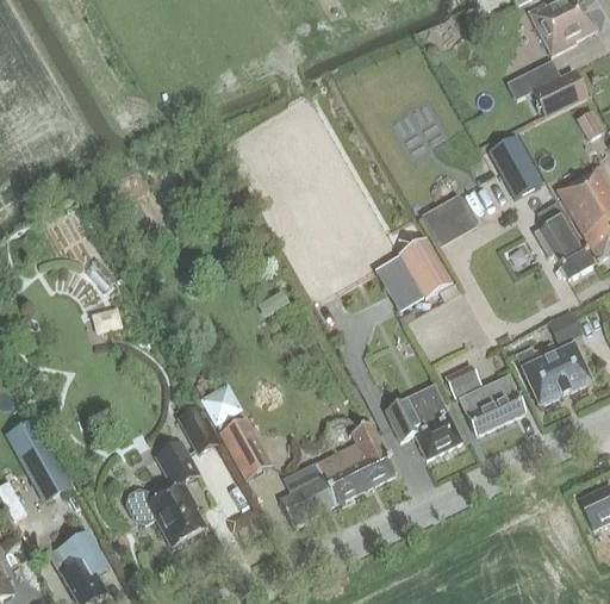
[(597,27),(583,0),(549,0),(529,11),(552,54),(577,41),(576,38),(597,27)]
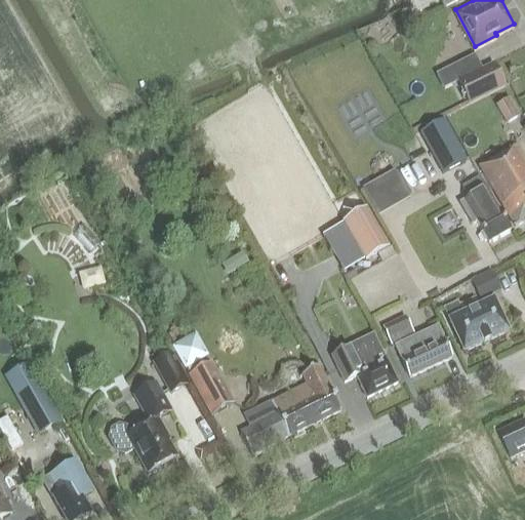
[(505,82),(494,60),(459,78),(470,100),(505,82)]
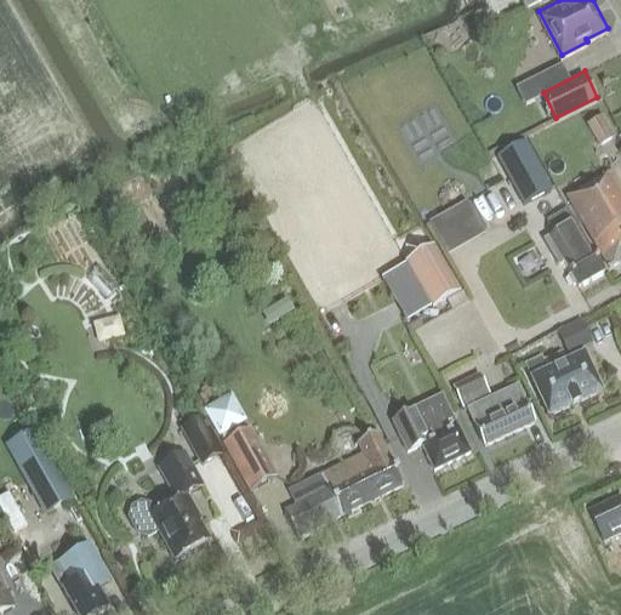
[(523,102),(543,92),(534,74),(514,84),(523,102)]
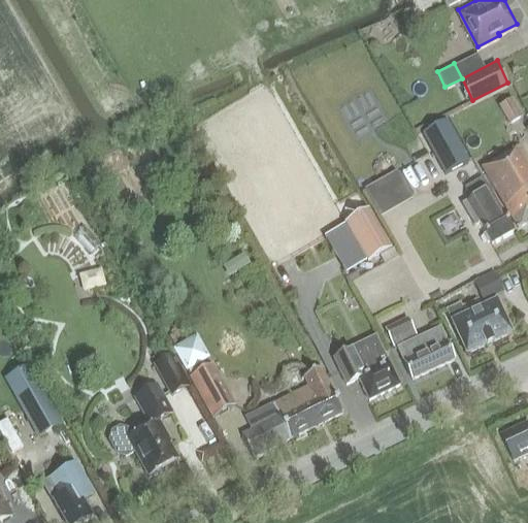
[(498,102),(509,121),(523,112),(512,94),(498,102)]
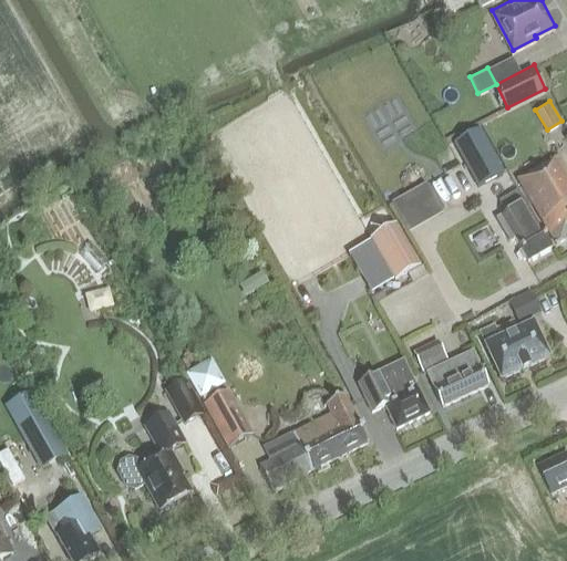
[(453,141),(485,196),(495,190),(505,208),(495,215),(511,240),(515,237),(521,247),(518,248),(523,256),(525,255),(527,257),(552,243),(518,186),(514,178),(509,180),(478,126),(453,141)]
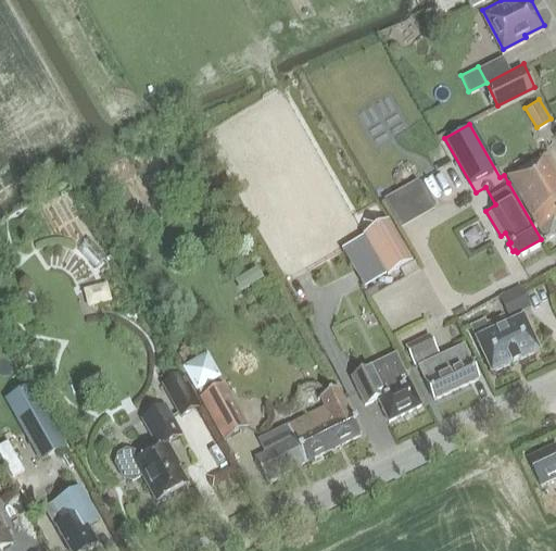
[(507,172),(545,237),(555,229),(555,172),(543,151),(507,172)]
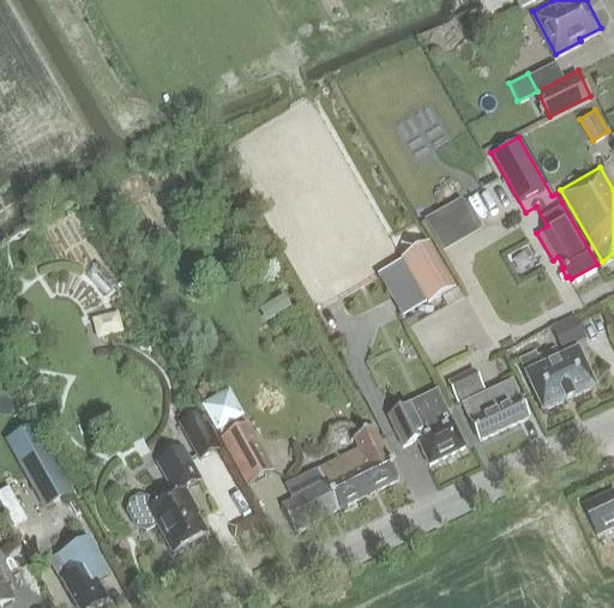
[(465,193),(425,210),(439,244),(480,227),(465,193)]
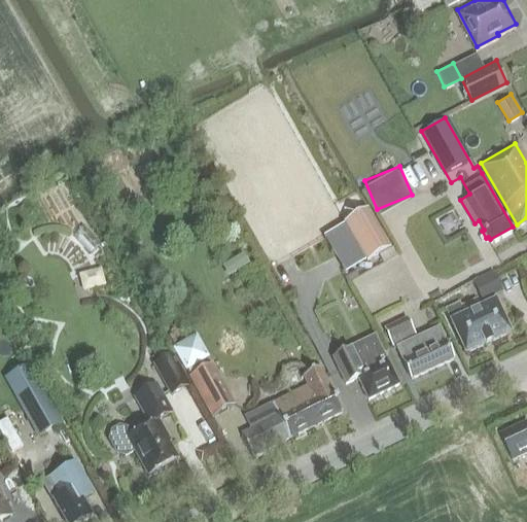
[(334,251),(355,239),(367,258),(391,244),(369,205),(322,232),(334,251)]
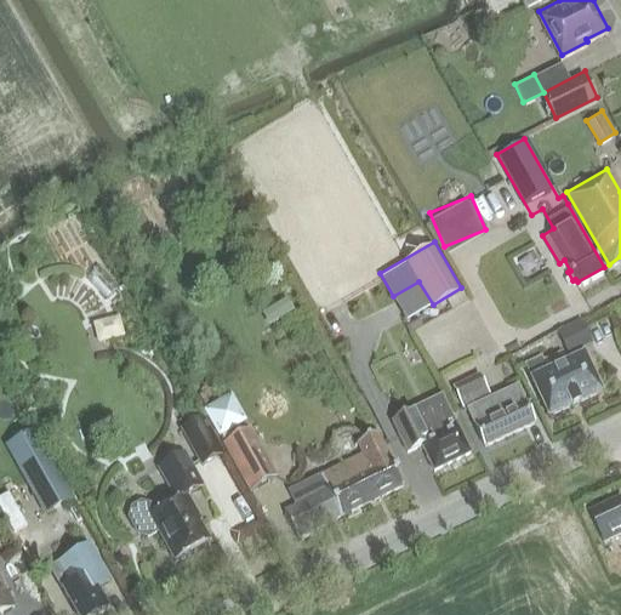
[(292,305),(286,295),(262,309),(268,319),(292,305)]
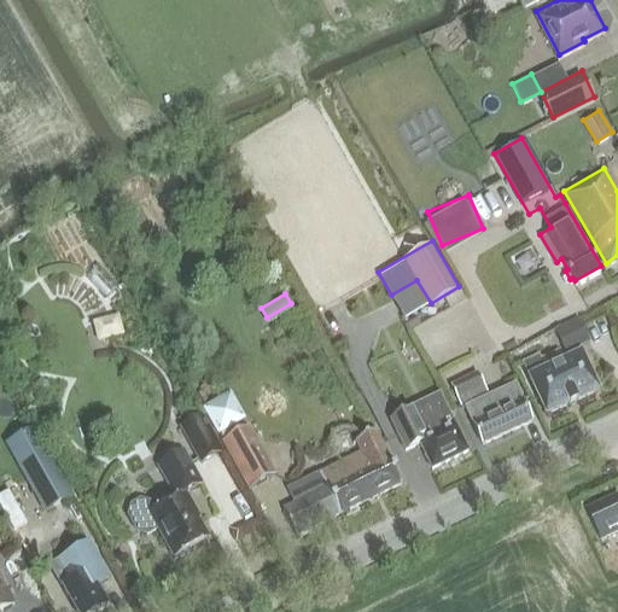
[(98,338),(124,331),(118,310),(92,318),(98,338)]
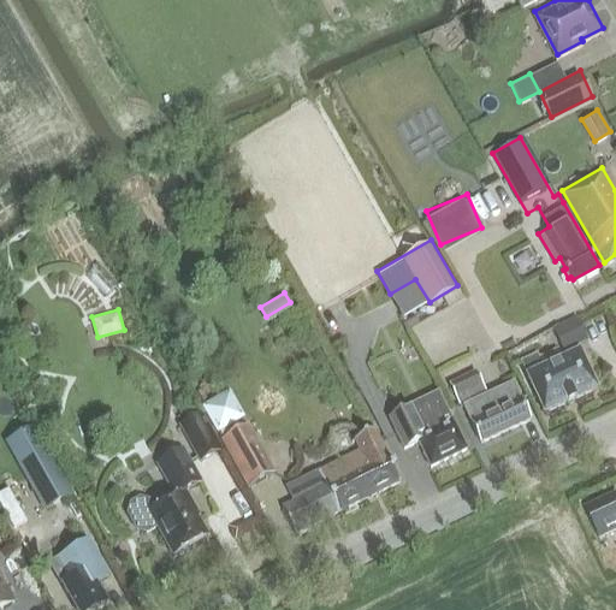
[(588,337),(578,317),(576,313),(552,325),(564,349),(588,337)]
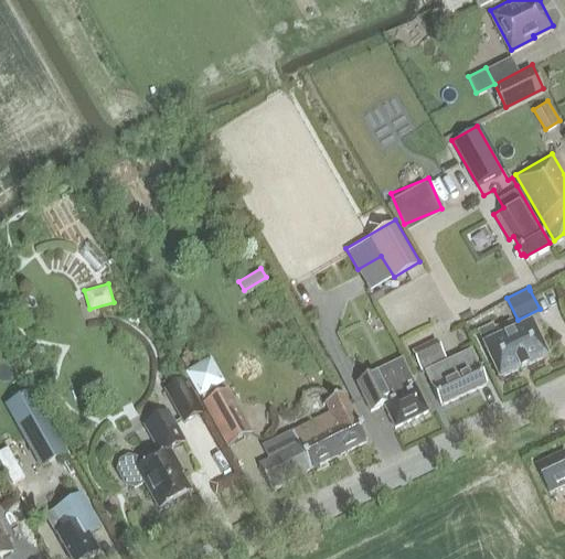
[(515,325),(511,318),(494,325),(492,320),(477,328),(499,375),(547,353),(531,318),(515,325)]
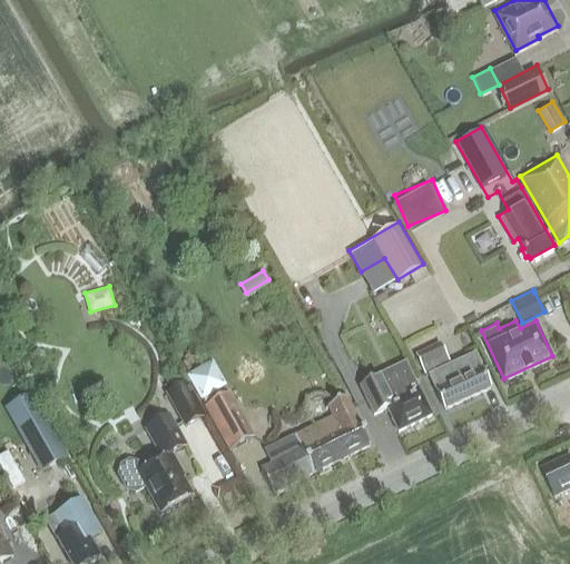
[(415,350),(425,370),(450,358),(440,338),(415,350)]
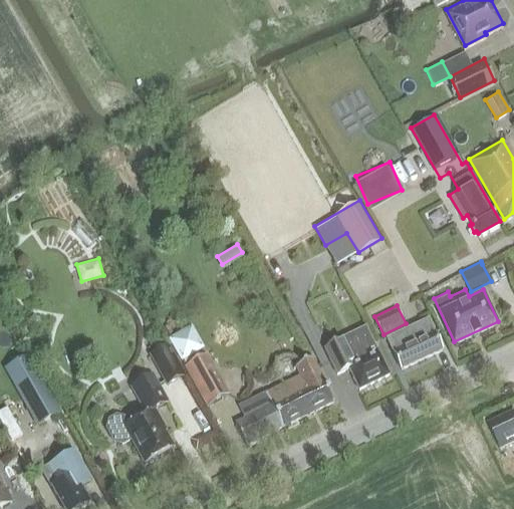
[(428,315),(387,334),(390,341),(402,366),(442,347),(431,322),(428,315)]
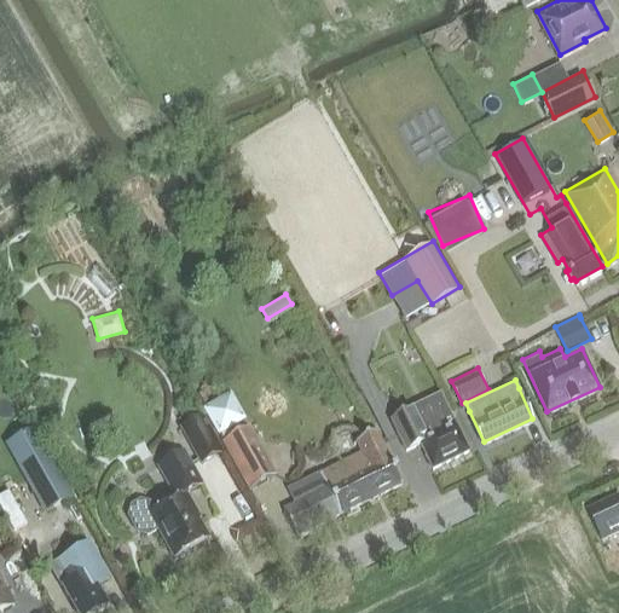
[(468,447),(449,409),(457,405),(449,386),(391,414),(406,446),(421,440),(433,466),(468,447)]
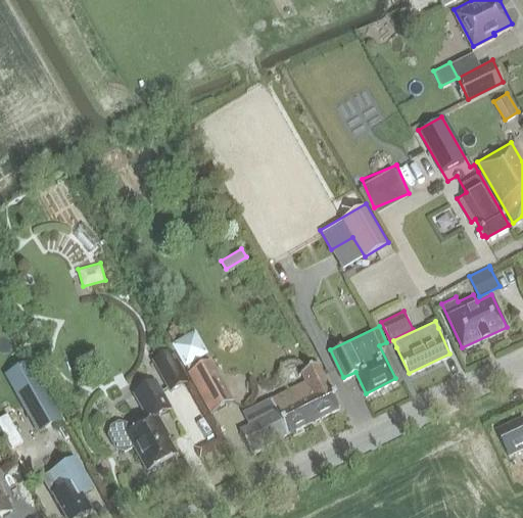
[(184,364),(209,351),(197,327),(172,338),(184,364)]
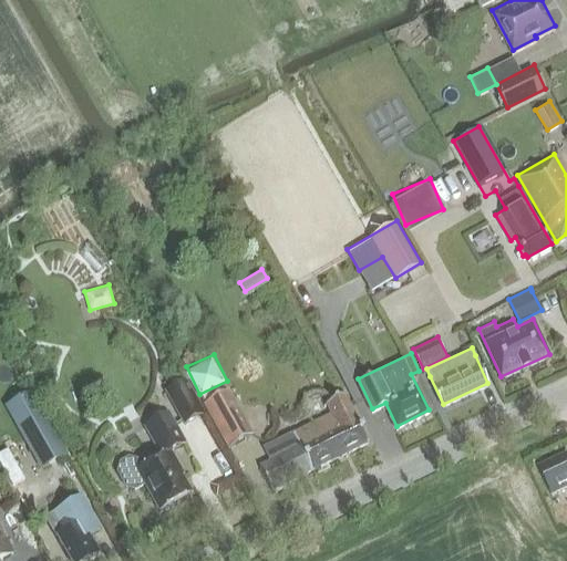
[(161,381),(184,422),(206,409),(183,367),(161,381)]
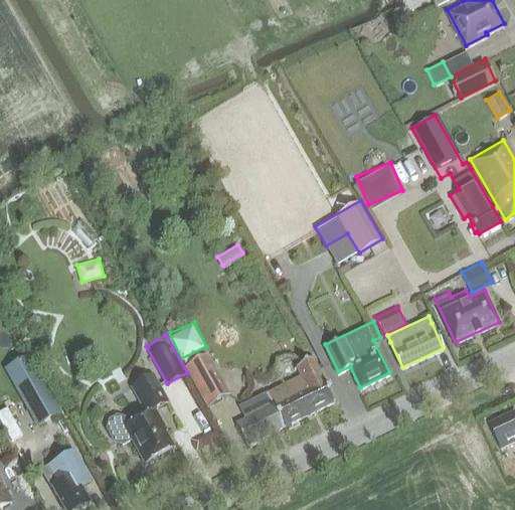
[(22,398),(47,384),(28,352),(4,365),(22,398)]
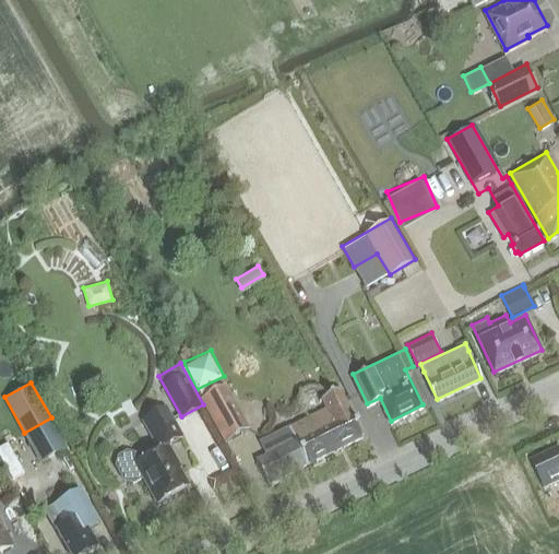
[(225,439),(245,428),(249,426),(225,384),(200,398),(225,439)]
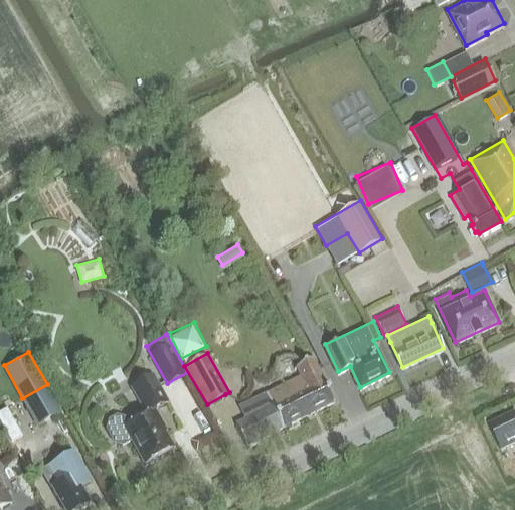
[(334,399),(323,377),(313,356),(296,364),(300,371),(265,388),(271,401),(236,418),(247,442),(334,399)]
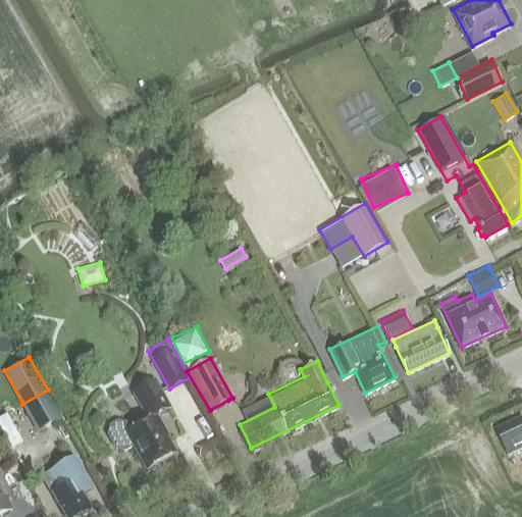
[(107,432),(115,447),(124,449),(134,444),(147,467),(175,451),(163,428),(164,427),(157,413),(170,406),(155,378),(134,390),(149,417),(132,426),(128,420),(118,417),(109,422),(107,432)]
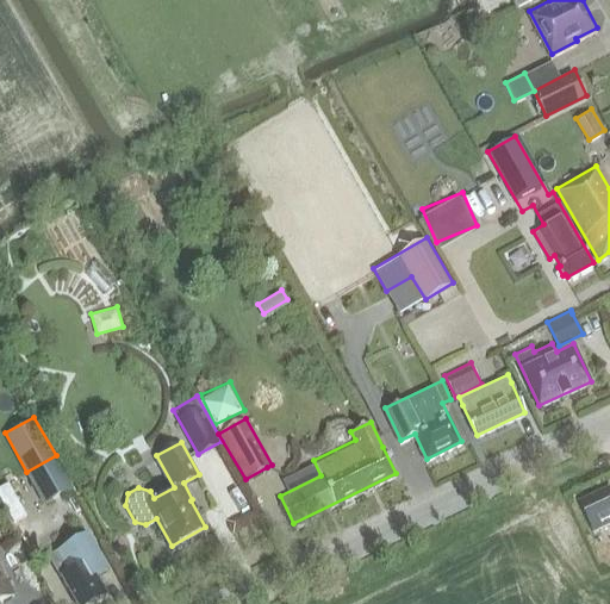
[(609,485),(580,499),(595,529),(609,522),(609,485)]
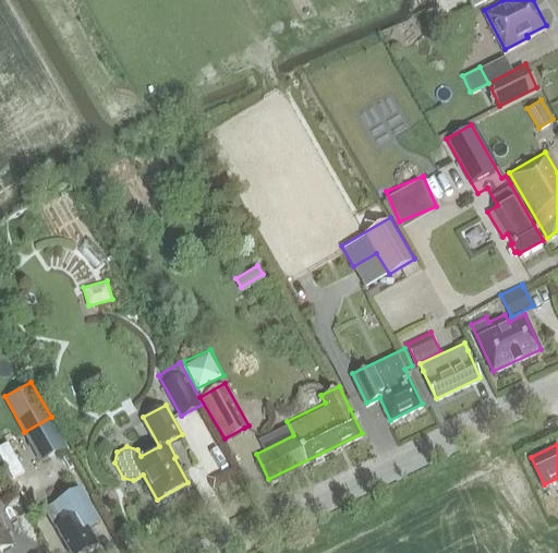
[(86,526),(98,519),(92,506),(81,487),(45,507),(70,552),(80,552),(97,543),(86,526)]
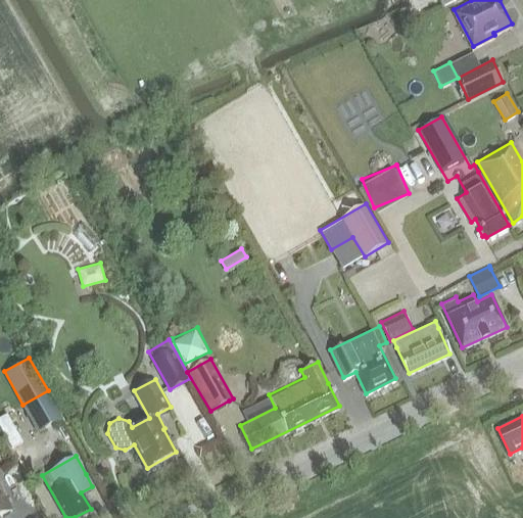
[(0,517),(0,514),(12,507),(0,484),(0,517)]
